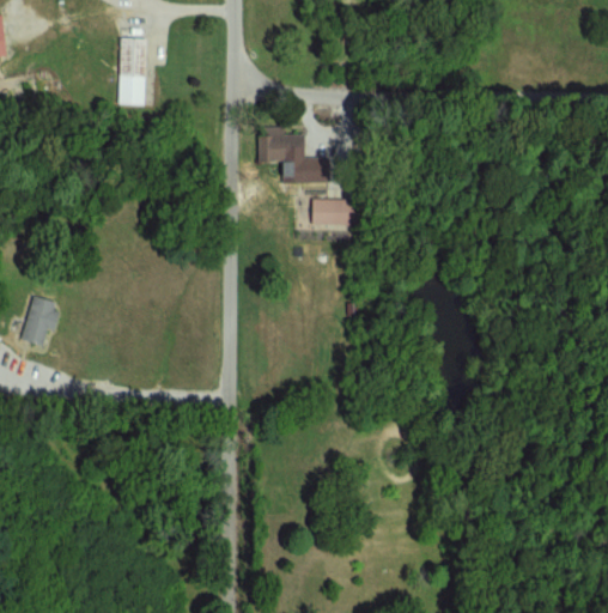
[(0,58),(10,58),(6,16),(0,16),(0,58)]
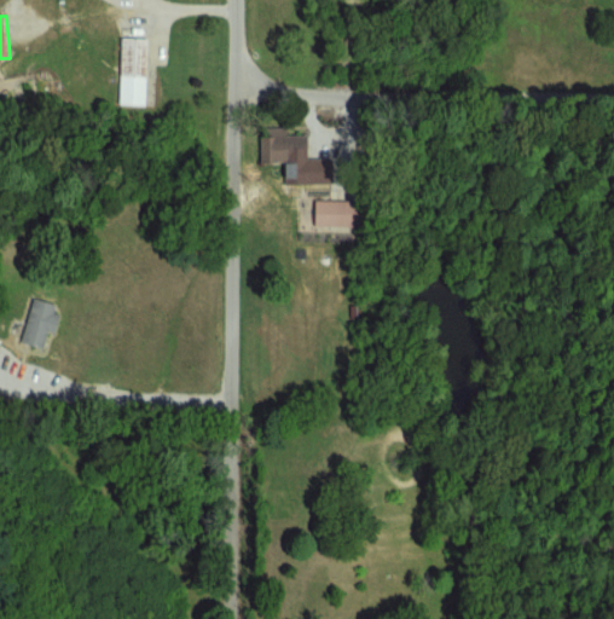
[(148,108),(149,40),(122,39),(120,106),(148,108)]
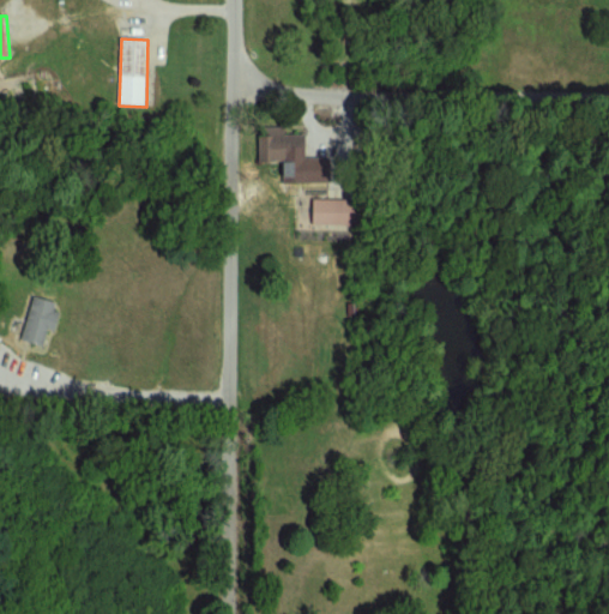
[(260,162),(306,162),(306,136),(285,136),(285,128),(260,128),(260,162)]
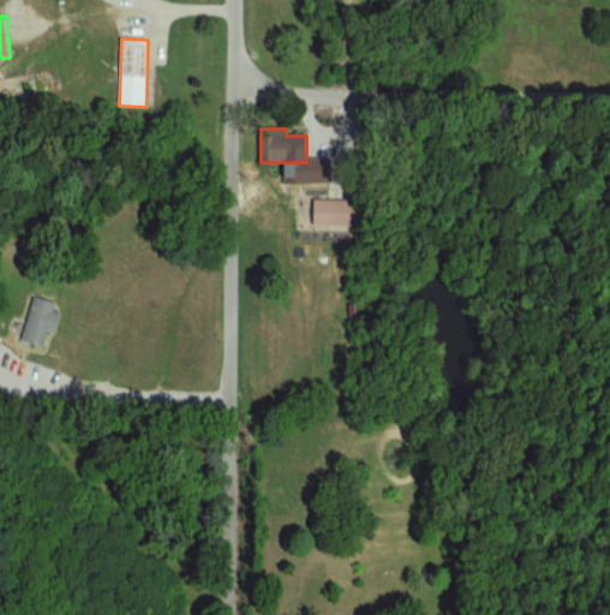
[(359,201),(312,201),(312,227),(359,227),(359,201)]
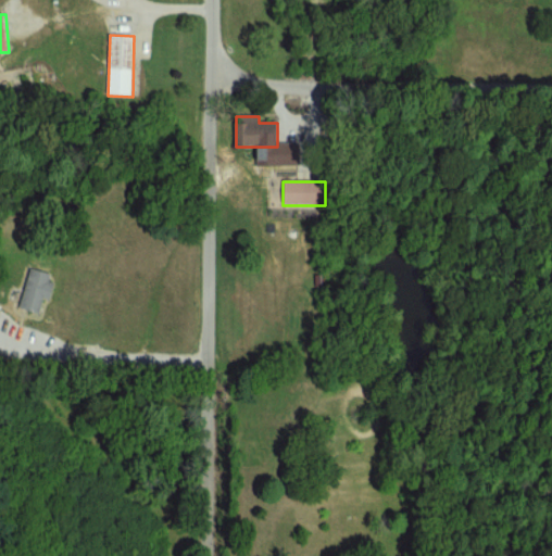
[(45,299),(49,301),(57,276),(30,268),(20,308),(40,315),(45,299)]
